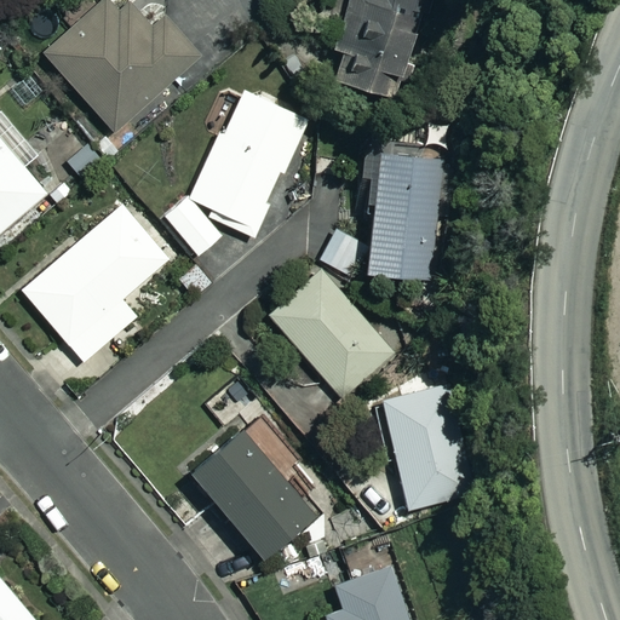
[(420,0),(345,0),(333,42),(351,49),(340,81),(391,97),(420,0)]
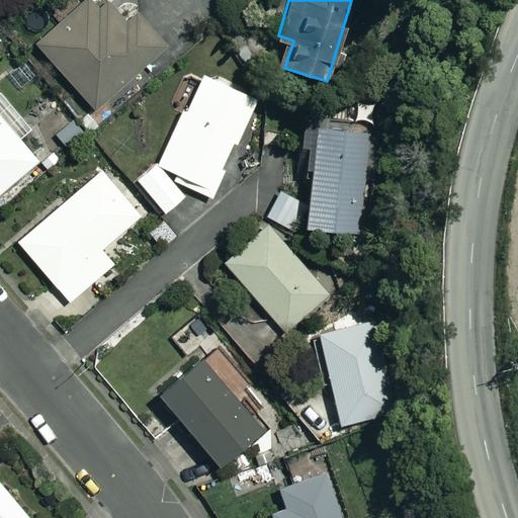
[(136,4),(88,6),(39,45),(92,111),(171,49),(136,4)]
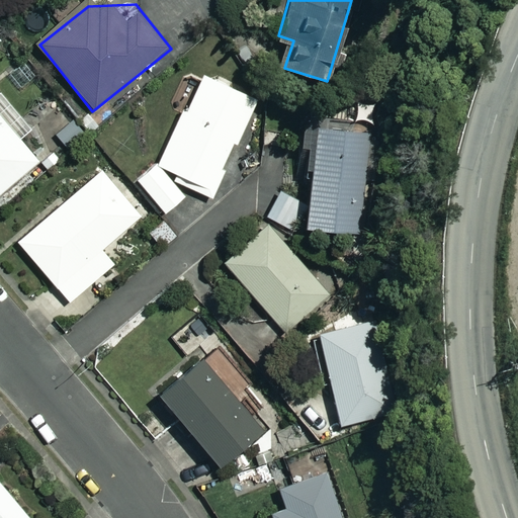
[(183,110),(159,164),(177,172),(173,181),(211,198),(258,99),(204,74),(187,111),(183,110)]
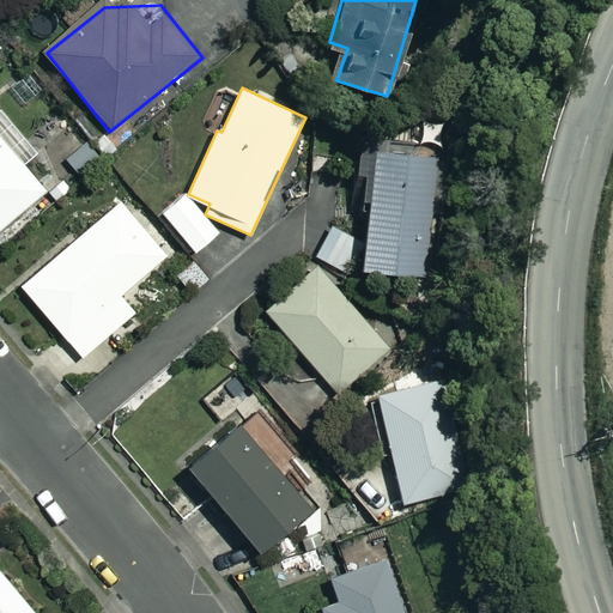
[(0,230),(46,192),(0,138),(0,230)]
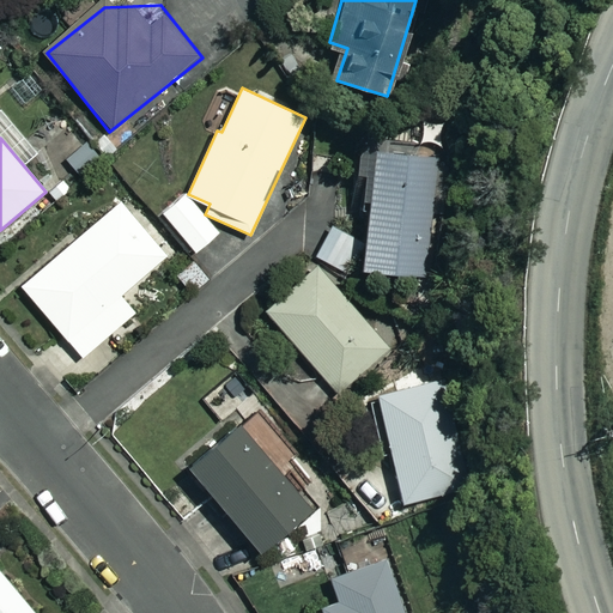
[(104,161),(86,141),(65,162),(83,181),(104,161)]
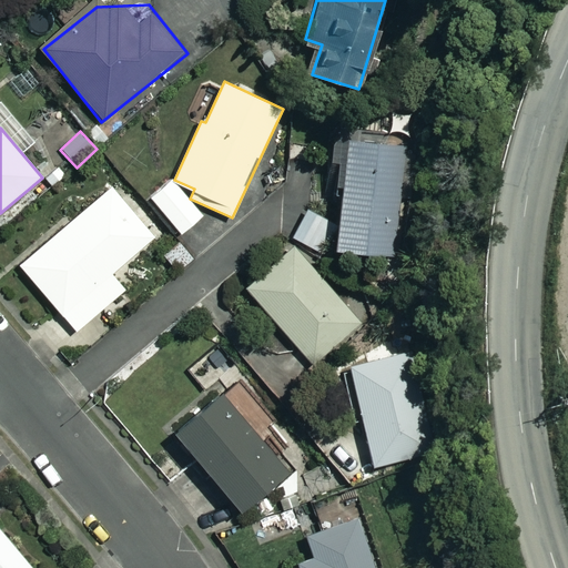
[(391,256),(406,142),(334,133),(326,189),(341,190),(333,249),(391,256)]
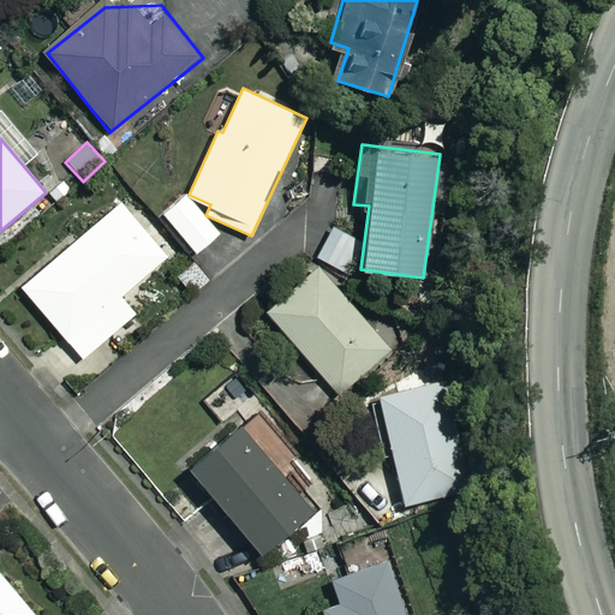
[(219,236),(185,195),(163,214),(196,254),(219,236)]
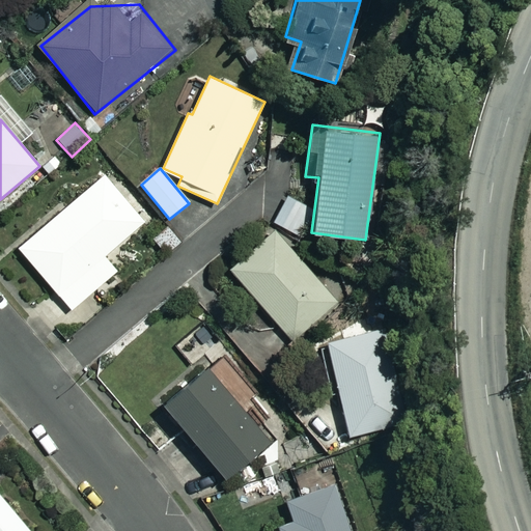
[(138,195),(132,201),(108,172),(18,248),(70,310),(116,271),(104,257),(148,220),(141,213),(147,206),(138,195)]
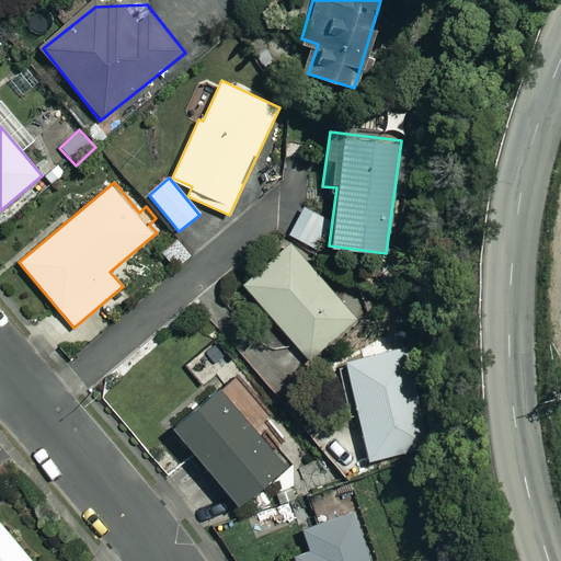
[(300,215),(288,231),(316,250),(328,232),(300,215)]
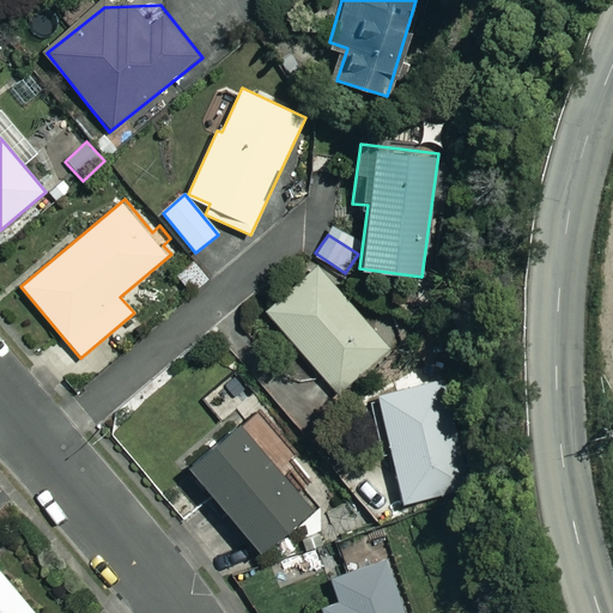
[(388,347),(316,266),(265,310),(337,393),(388,347)]
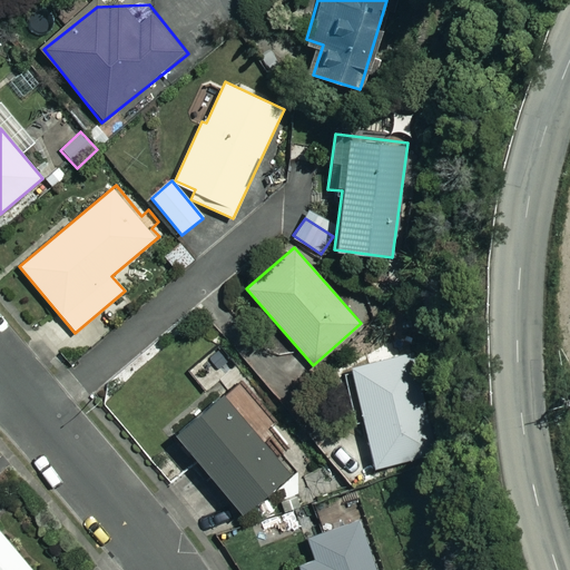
[(435,454),(413,353),(351,367),(373,469),(435,454)]
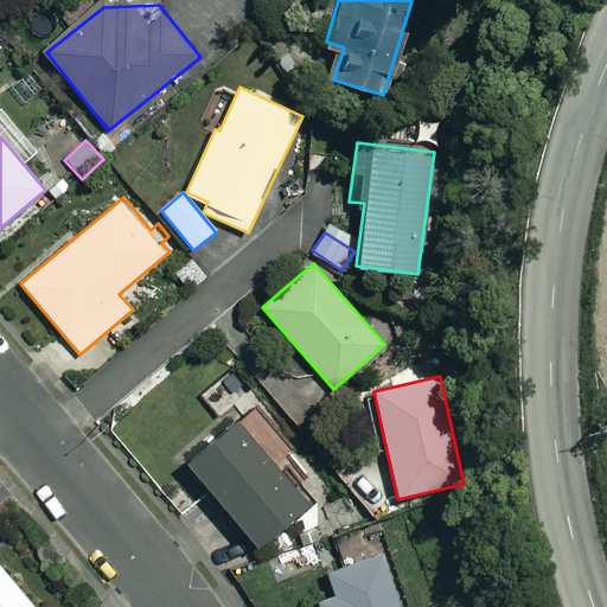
[(305,504),(235,421),(185,462),(255,547),(305,504)]
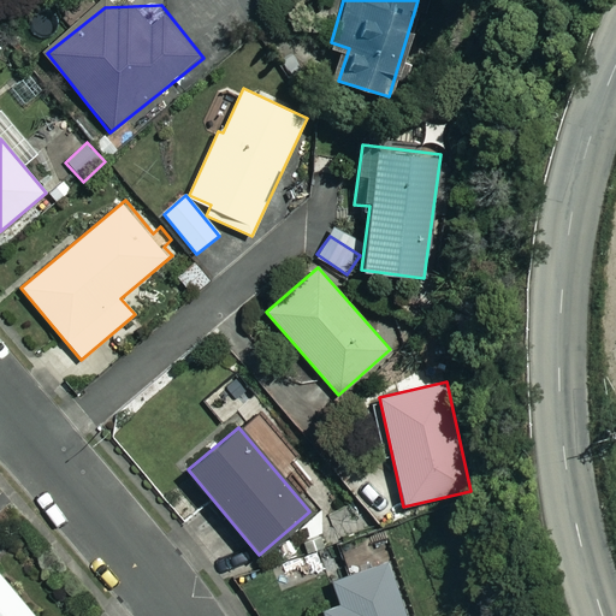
[(407,615),(389,562),(332,581),(339,603),(321,610),(323,615),(407,615)]
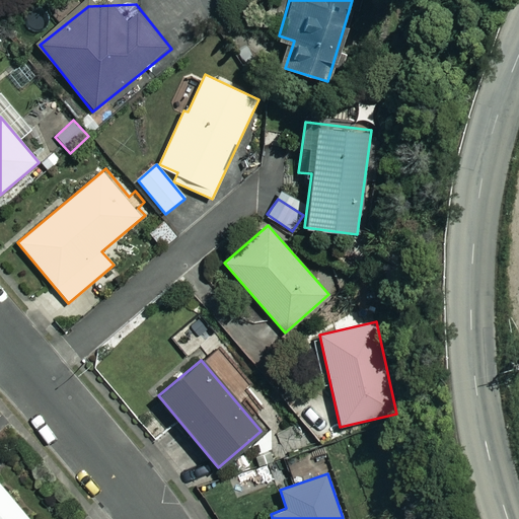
[(0,518),(30,518),(0,484),(0,518)]
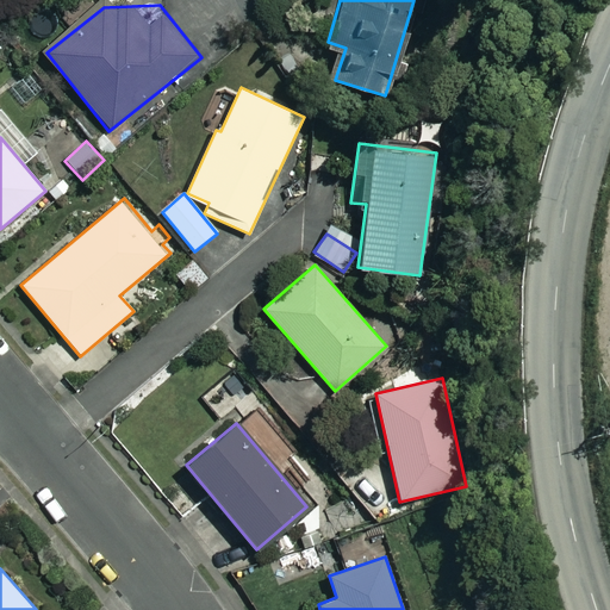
All buildings are outlined.
